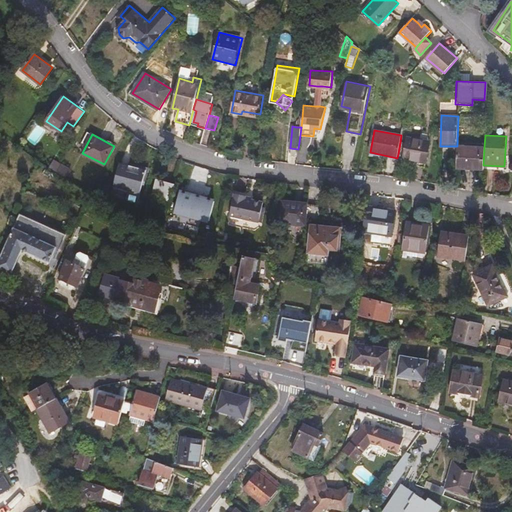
[(426,163),(430,141),(421,139),(408,137),(404,158),(426,163)]
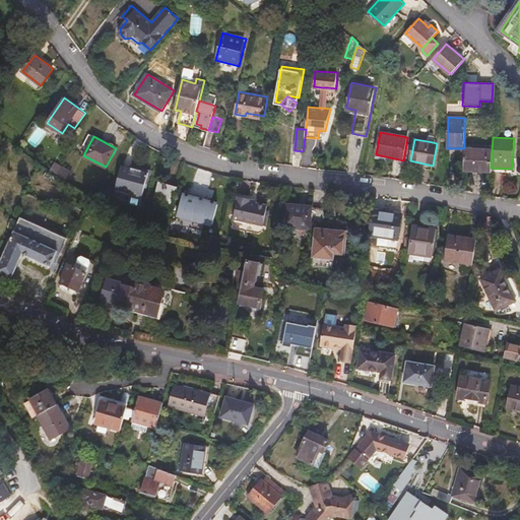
[(492,149),(464,148),(463,170),(491,172),(491,168),(492,149)]
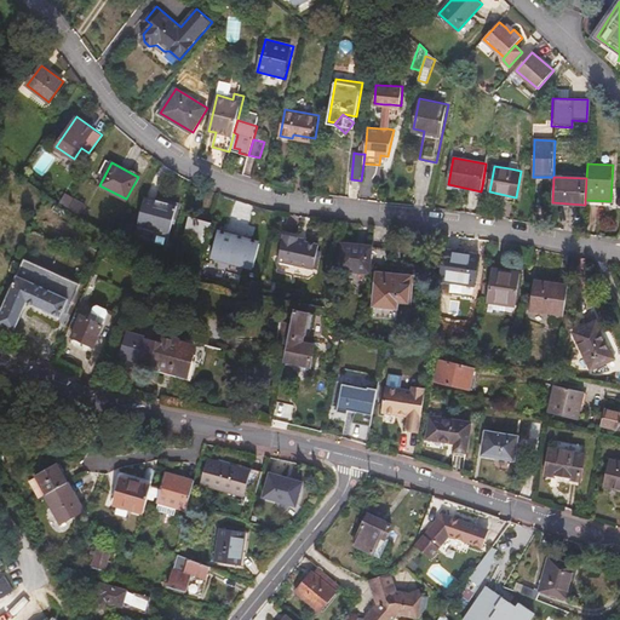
[(167,242),(177,205),(145,196),(137,224),(158,230),(155,239),(156,241),(165,244),(167,242)]
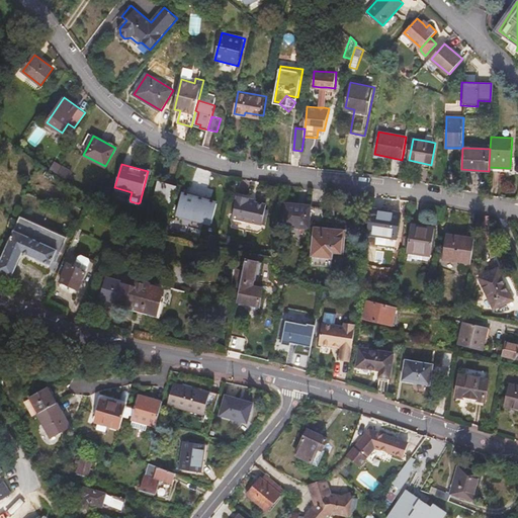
[(56,166),(53,172),(58,175),(58,174),(61,169),(56,166)]
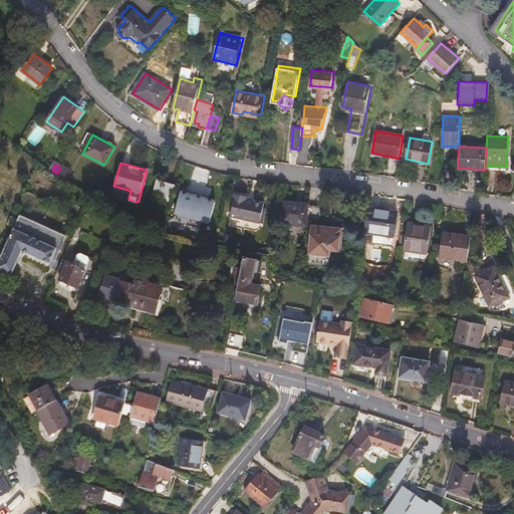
[(61,166),(60,168),(57,173),(66,178),(70,172),(61,166)]
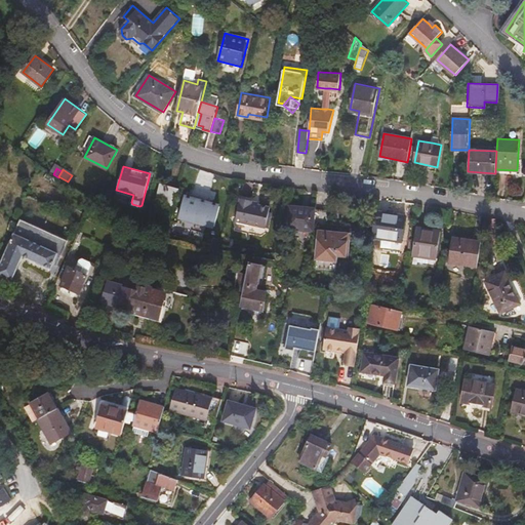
[(157,200),(175,204),(179,189),(161,184),(157,200)]
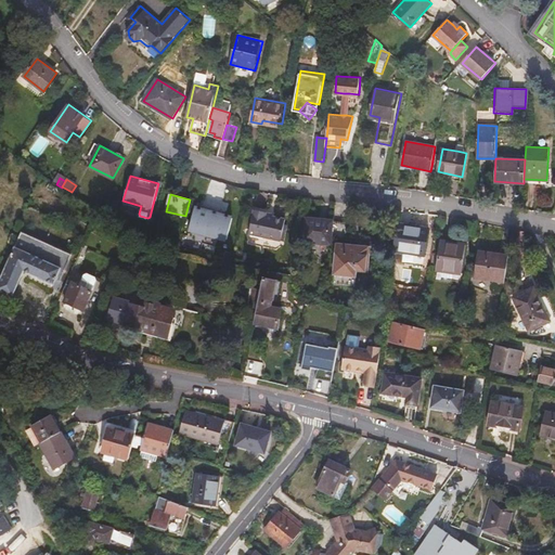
[(222,209),(196,203),(190,229),(215,235),(222,209)]
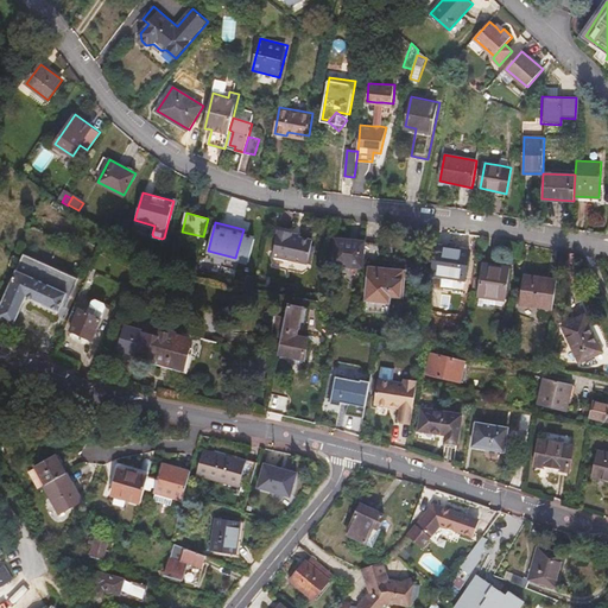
[(312,240),(298,238),(291,235),(291,233),(292,233),(278,229),(272,255),(306,264),(312,240)]
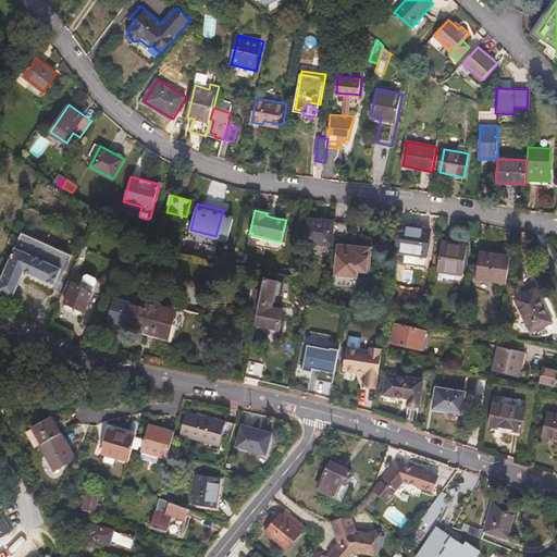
[(305,243),(332,245),(332,244),(334,221),(307,219),(305,243)]
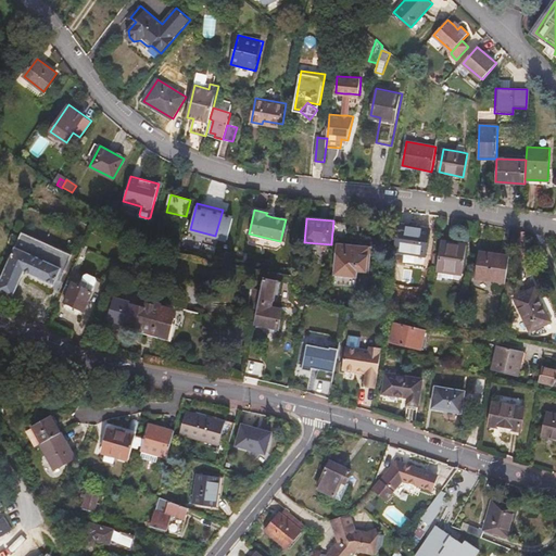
[(349,222),(333,220),(331,243),(338,244),(338,245),(346,245),(349,222)]
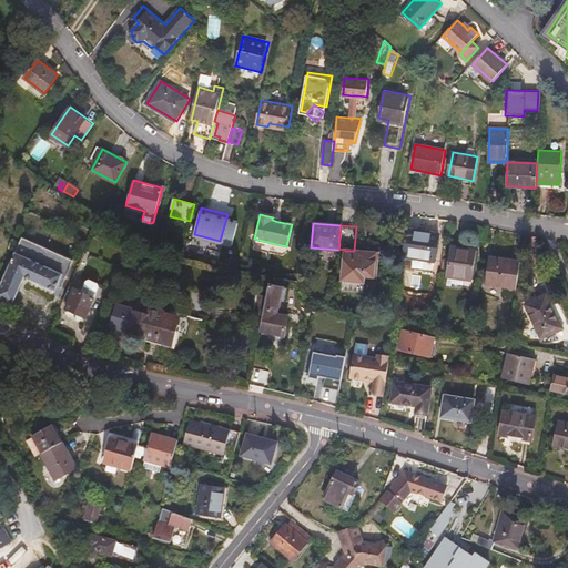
[(438,233),(407,229),(402,269),(412,270),(414,259),(434,261),(438,233)]
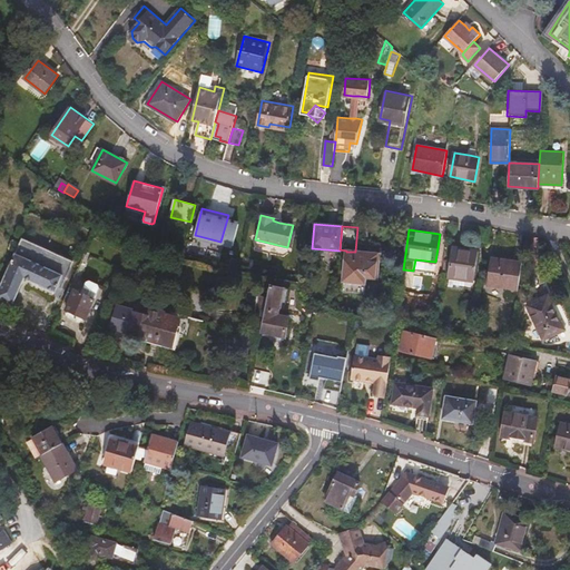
[(62,287),(74,262),(22,237),(0,288),(0,296),(13,303),(27,276),(57,291),(59,286),(62,287)]
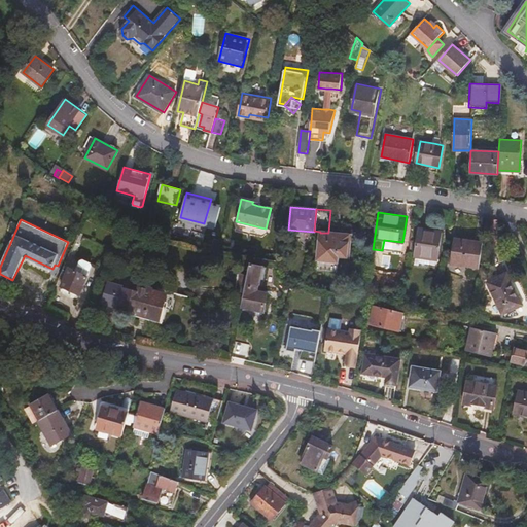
[(182,226),(174,224),(173,232),(190,237),(192,230),(187,227),(187,226),(183,226),(182,226)]
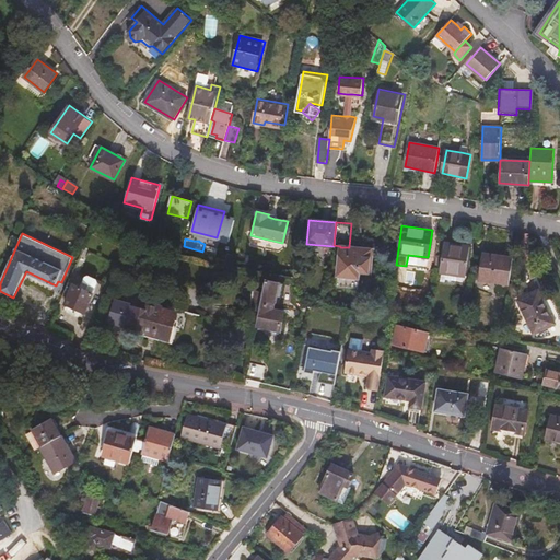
[(440,272),(466,276),(470,246),(444,242),(440,272)]
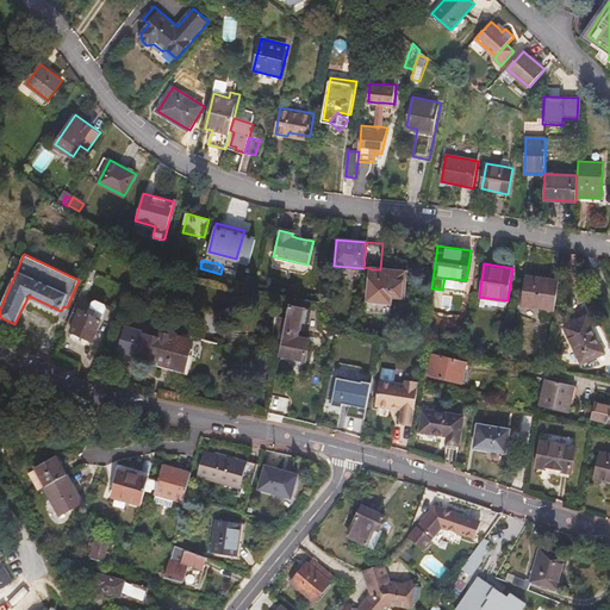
[(406,272),(380,269),(371,269),(367,311),(391,313),(392,297),(404,297),(406,272)]
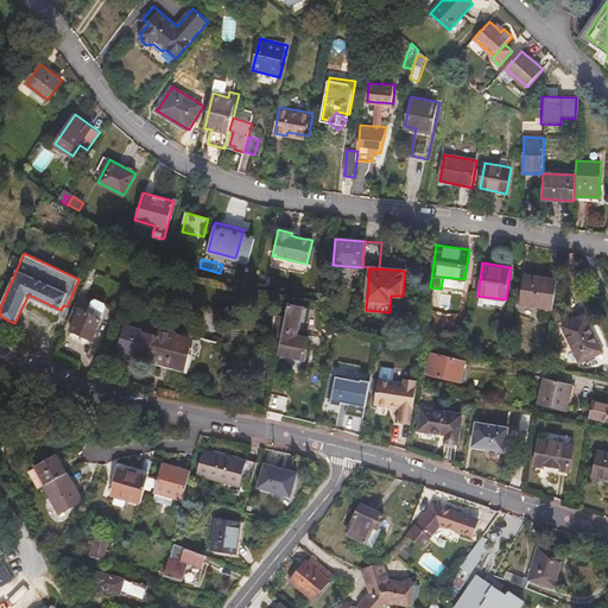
[(521,304),(553,309),(558,279),(526,274),(521,304)]
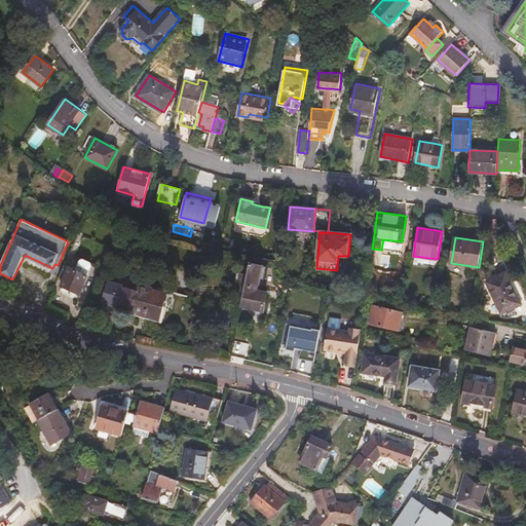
[(65,265),(58,283),(80,293),(94,267),(90,263),(88,261),(86,261),(83,262),(79,271),(65,265)]
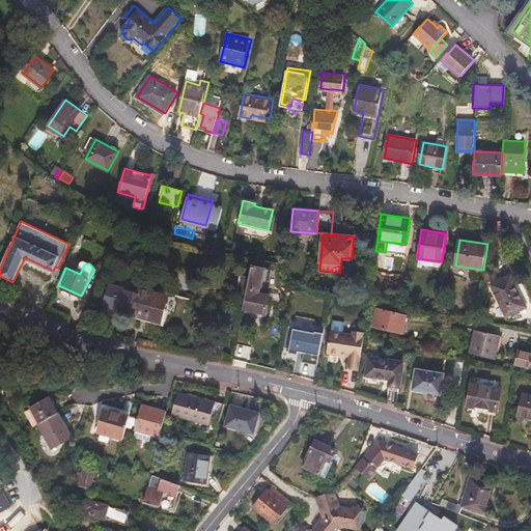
[(247,294),(244,308),(266,313),(270,295),(266,294),(259,292),(264,268),(253,266),(250,277),(247,294)]
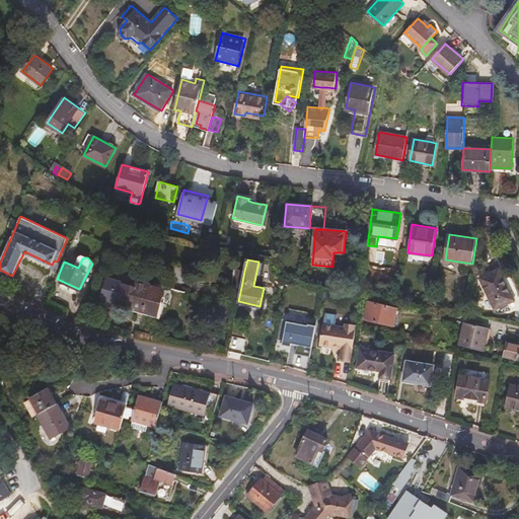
[(253,286),(260,287),(264,263),(258,262),(253,286)]
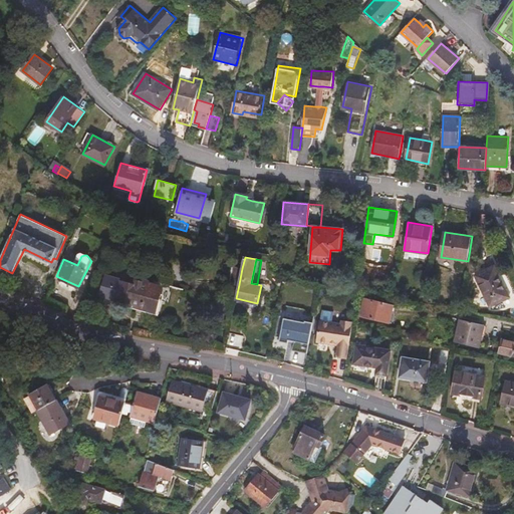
[(171,268),(184,270),(185,264),(172,261),(171,268)]
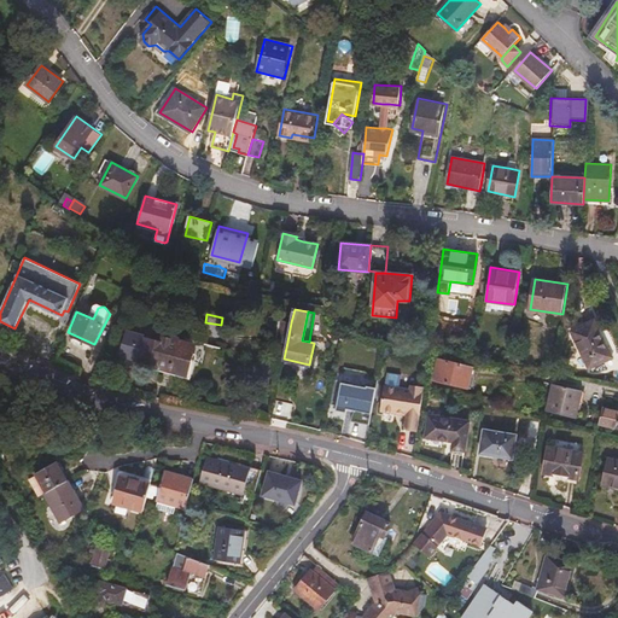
[(277,339),(287,342),(291,322),(281,320),(277,339)]
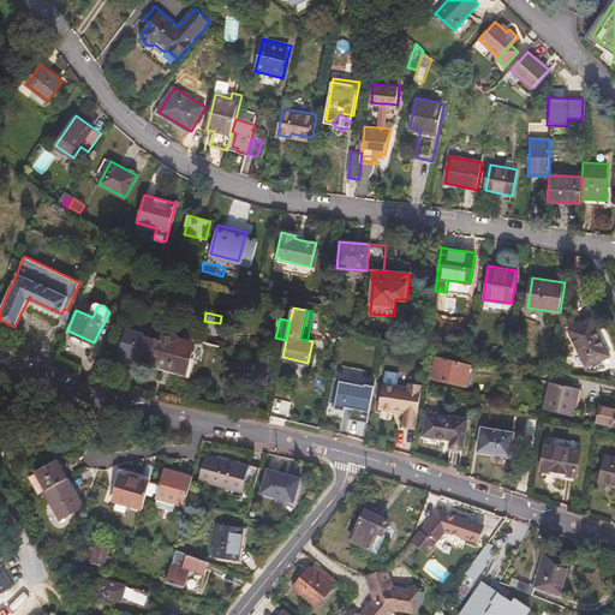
[(586,366),(609,356),(592,318),(569,329),(586,366)]
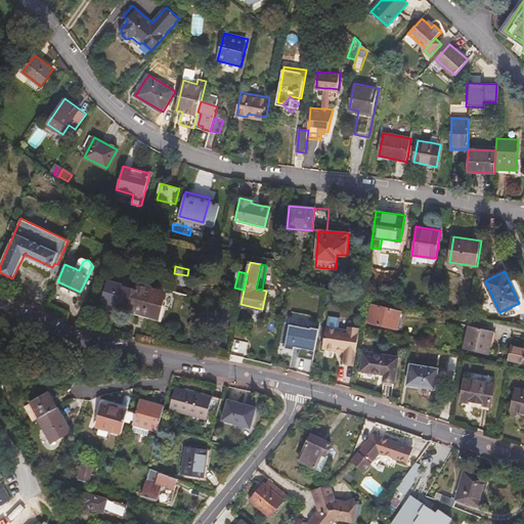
[(134,310),(139,311),(146,286),(138,284),(137,288),(108,279),(102,300),(134,308),(134,310)]
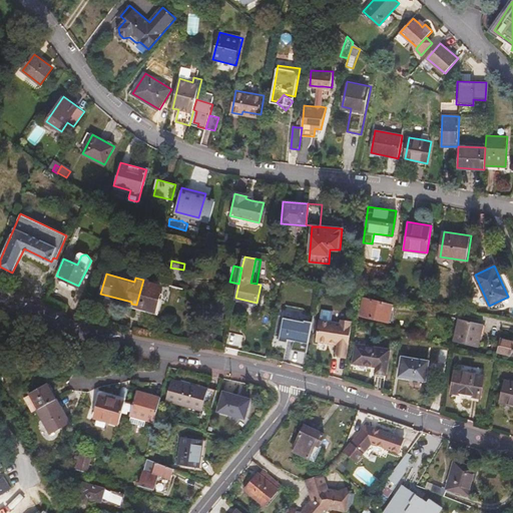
[(154,310),(157,301),(161,285),(143,280),(136,305),(154,310)]
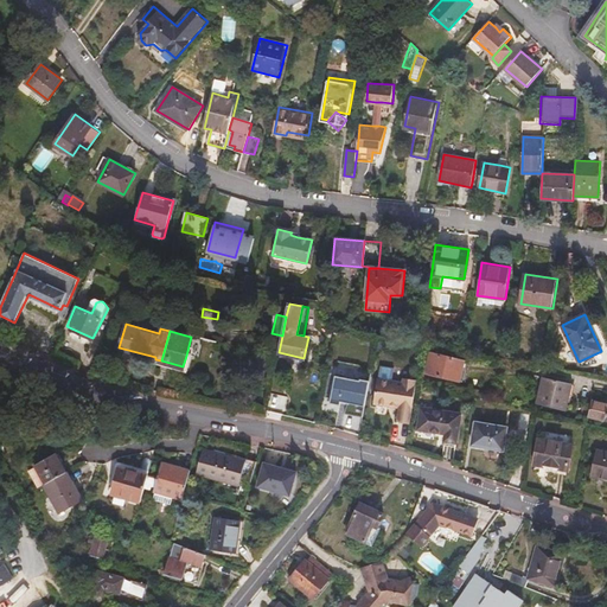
[(446,342),(457,343),(458,334),(447,332),(446,342)]
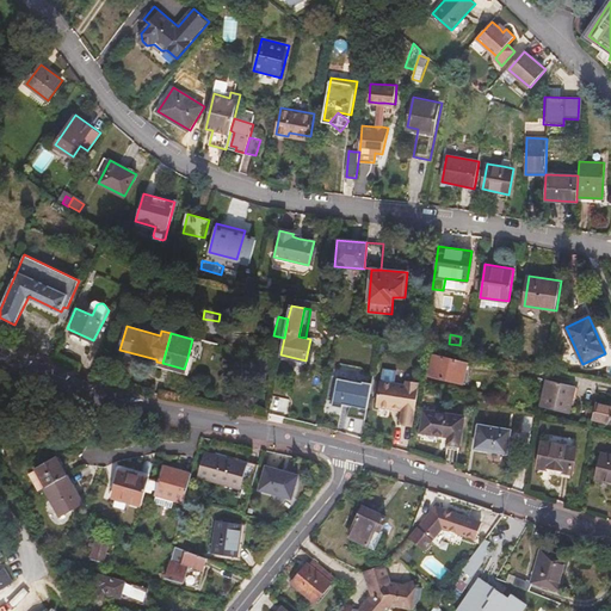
[(463,382),(468,363),(436,355),(431,374),(463,382)]
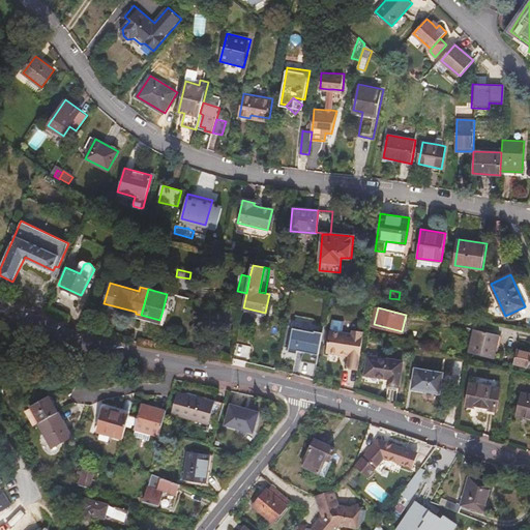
[(141,315),(140,317),(164,323),(168,312),(163,311),(159,320),(141,315)]
